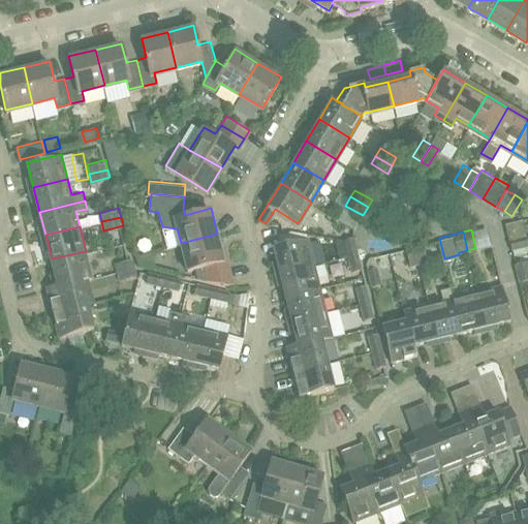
[(527,233),(509,238),(511,248),(527,243),(527,233)]
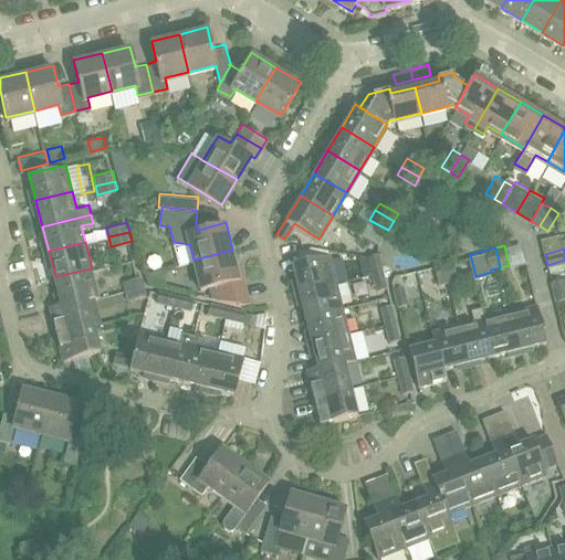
[(208,285),(210,295),(251,305),(243,276),(239,277),(232,250),(194,260),(200,287),(208,285)]
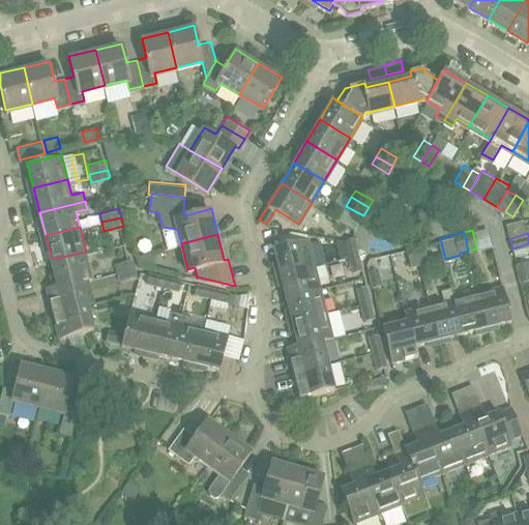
[(358,252),(354,235),(344,238),(348,254),(358,252)]
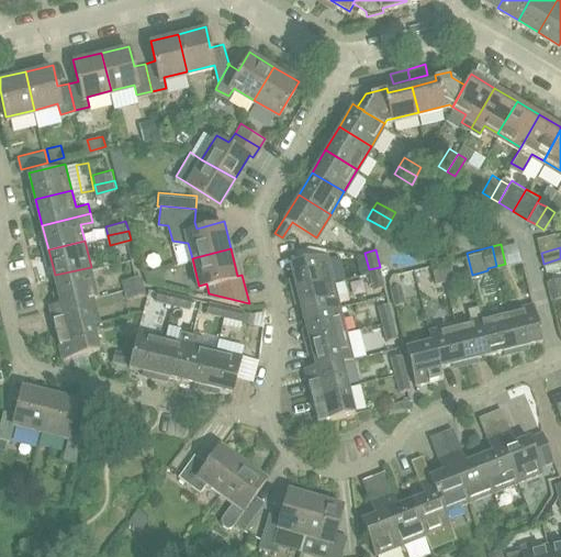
[(290,260),(296,288),(334,278),(326,252),(290,260)]
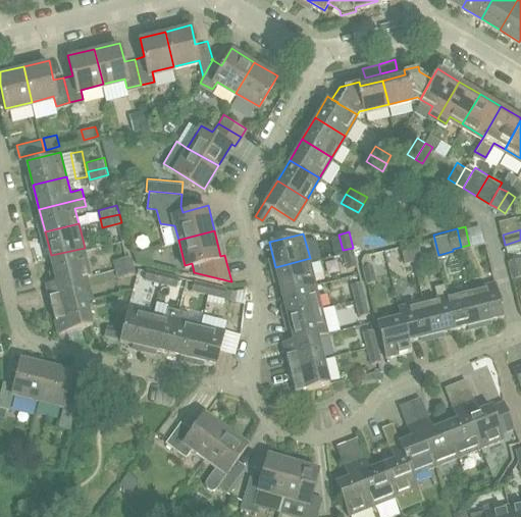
[(418,239),(409,241),(413,259),(422,256),(418,239)]
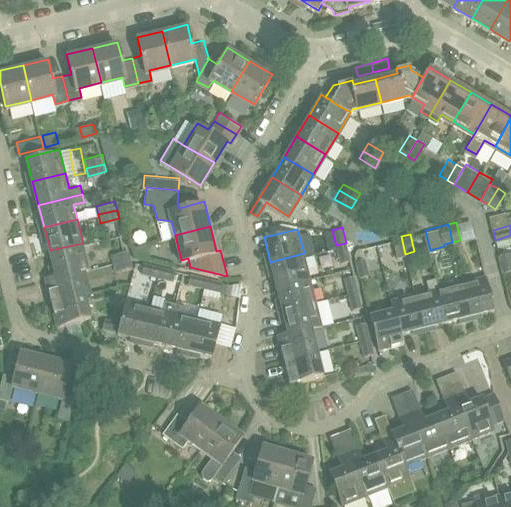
[(401,236),(393,238),(397,256),(405,254),(401,236)]
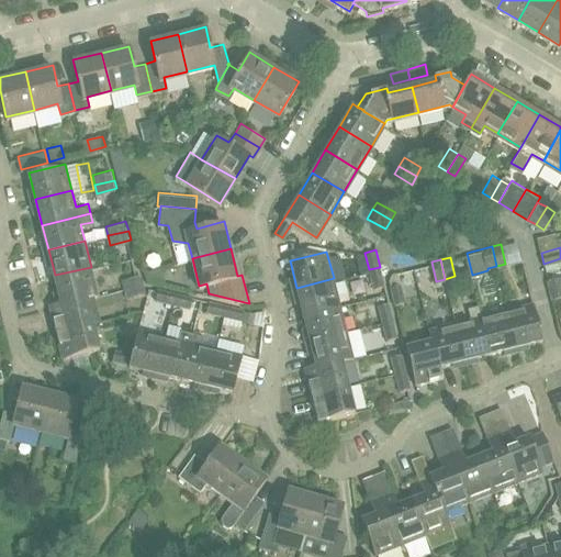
[(55,275),(60,300),(62,301),(86,294),(86,296),(93,293),(98,292),(91,267),(55,275)]
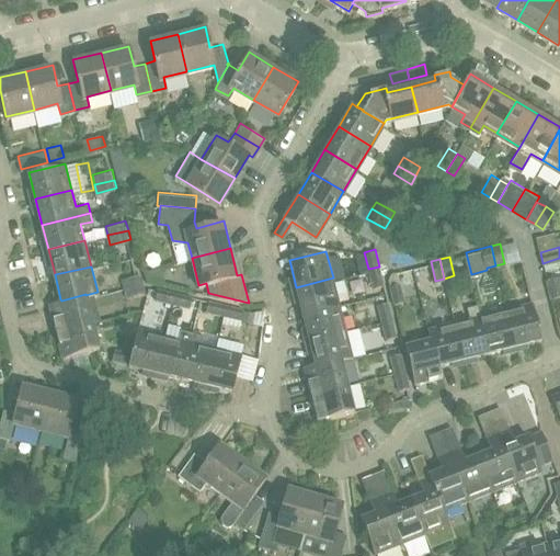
[(385,283),(379,267),(368,269),(373,286),(385,283)]
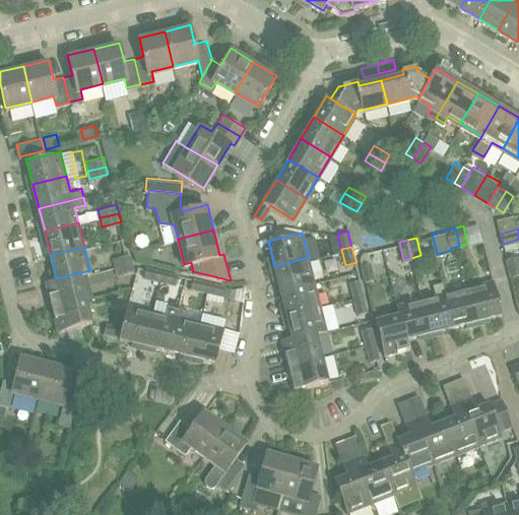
[(134,251),(130,253),(113,258),(115,264),(136,259),(134,251)]
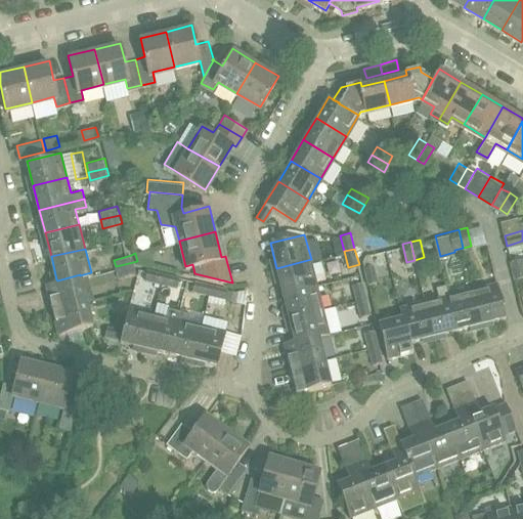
[(522,255),(511,259),(513,269),(522,266),(522,255)]
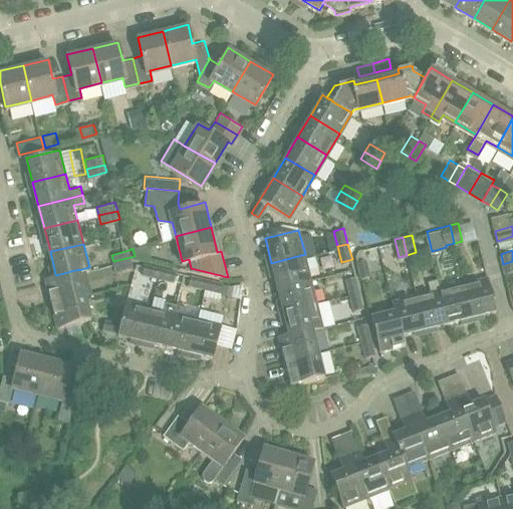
[(271,263),(277,286),(310,278),(305,254),(271,263)]
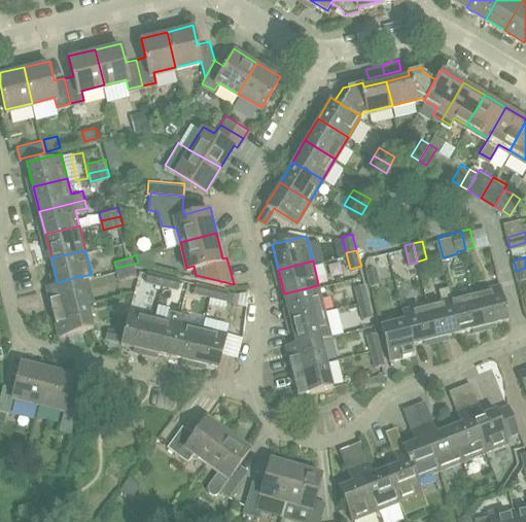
[(141,272),(138,263),(116,268),(119,278),(141,272)]
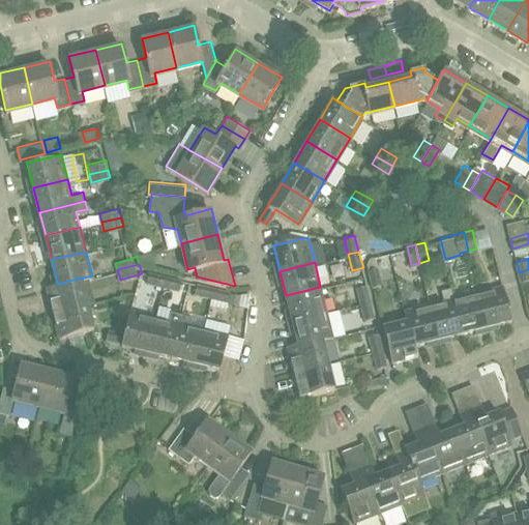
[(368,268),(372,286),(382,284),(378,266),(368,268)]
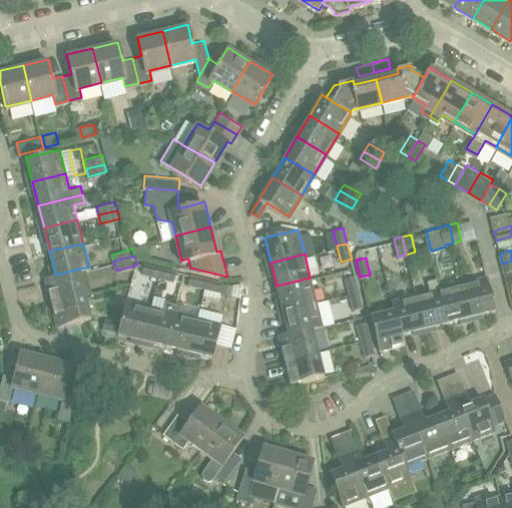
[(511,261),(502,264),(504,272),(511,269),(511,261)]
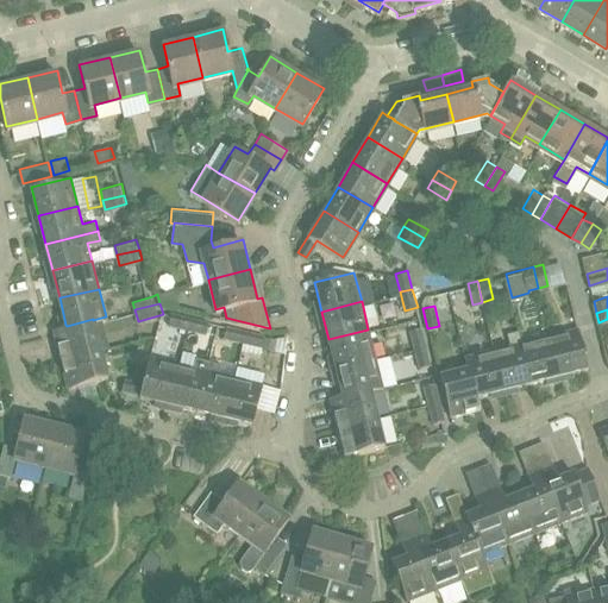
[(171,311),(169,318),(168,322),(187,327),(189,315),(171,311)]
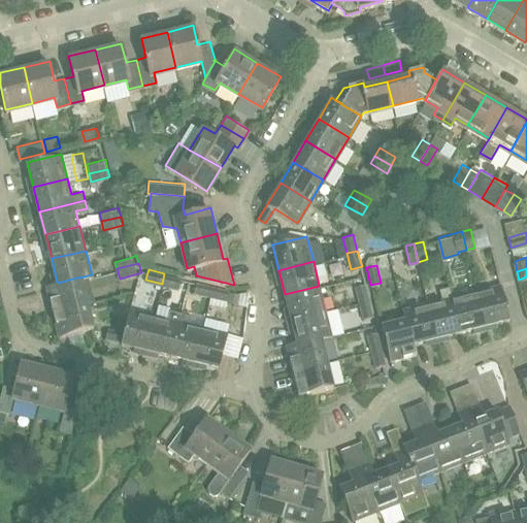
[(182,276),(164,273),(162,284),(179,288),(182,276)]
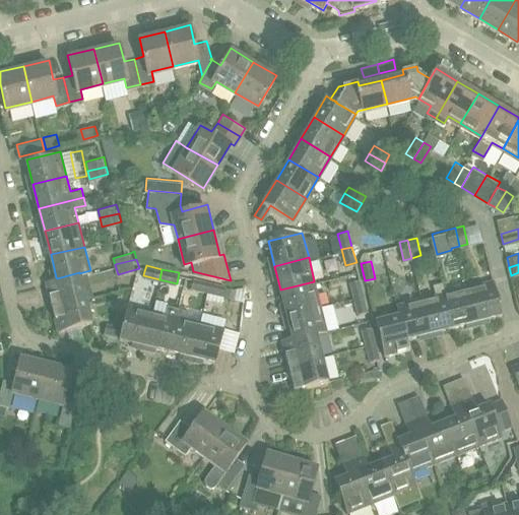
[(53,305),(85,298),(93,296),(86,271),(79,273),(79,272),(57,278),(56,277),(47,280),(53,305)]
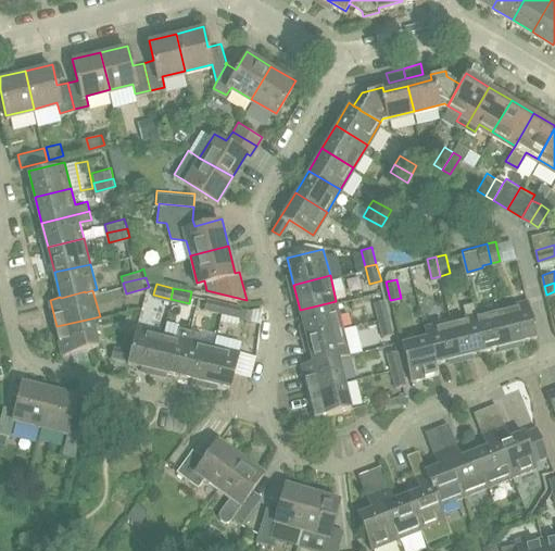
[(224,300),(207,296),(204,307),(221,311),(224,300)]
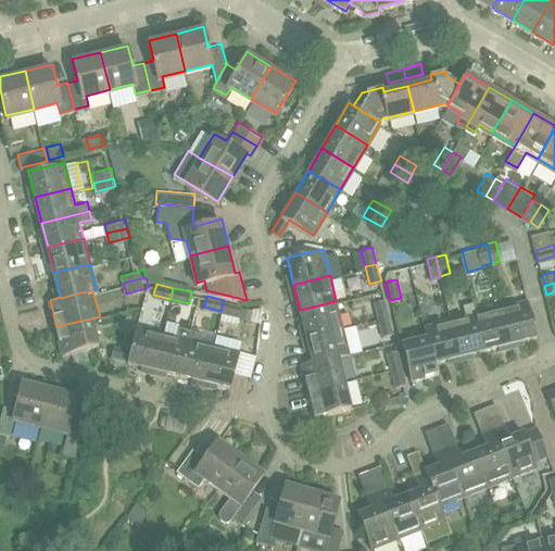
[(389,314),(385,298),(374,300),(375,307),(366,310),(368,318),(377,315),(378,317),(389,314)]
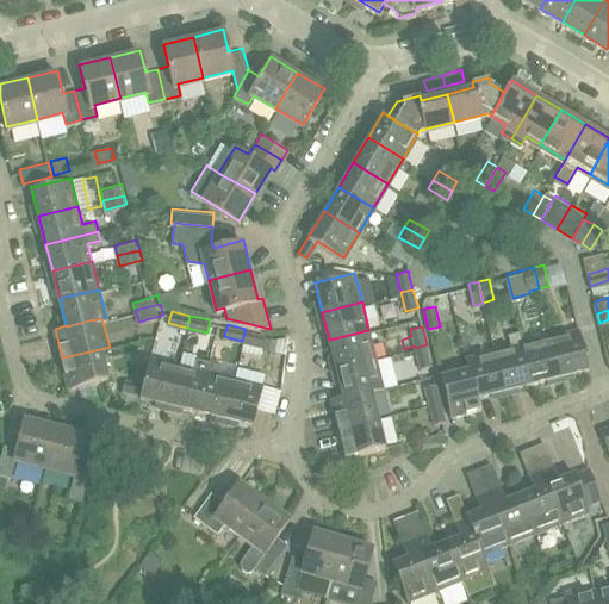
[(589,367),(579,328),(551,335),(560,374),(589,367)]
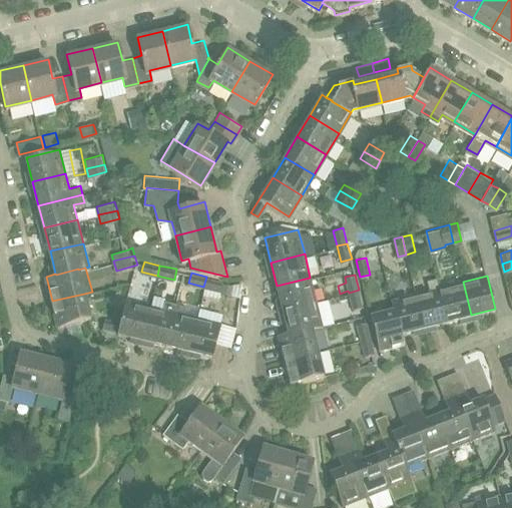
[(222,281),(206,277),(203,287),(220,291),(222,281)]
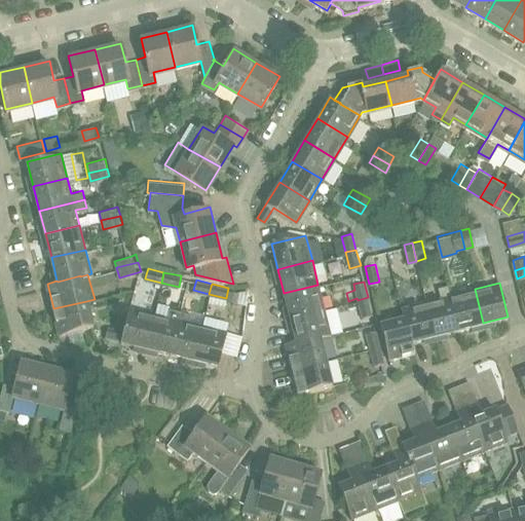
[(284,293),(290,317),(324,308),(317,285),(284,293)]
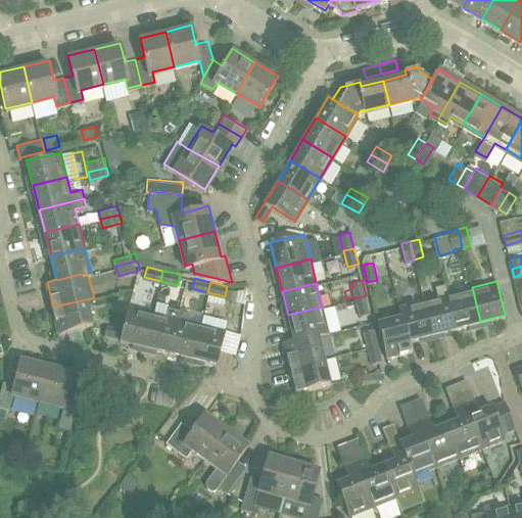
[(438,295),(424,298),(432,333),(457,327),(447,293),(445,283),(435,285),(438,295)]
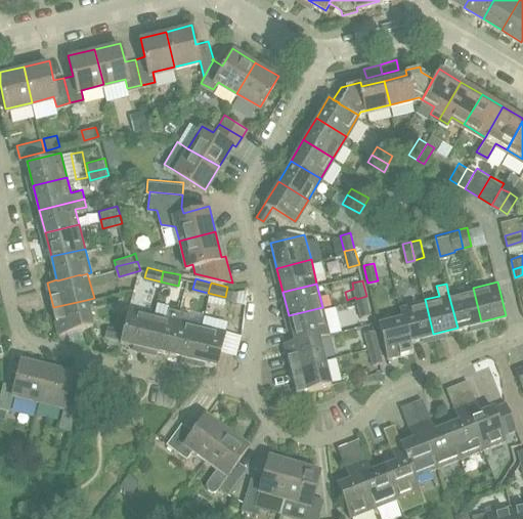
[(236,300),(238,290),(227,287),(225,297),(236,300)]
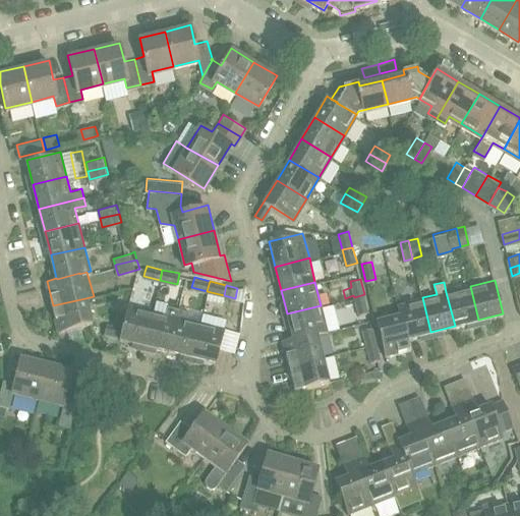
[(470,286),(446,292),(455,326),(478,320),(470,286)]
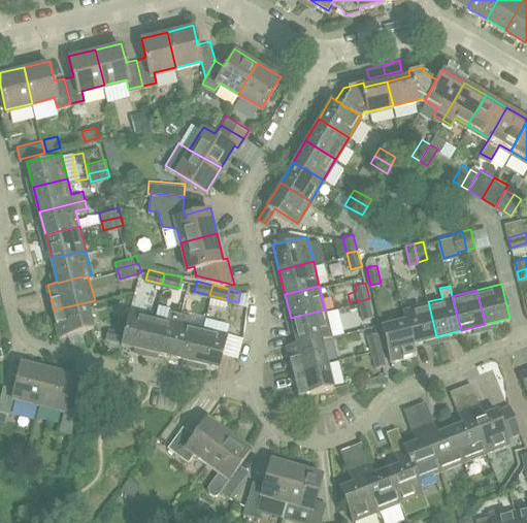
[(373,315),(369,298),(359,301),(363,318),(373,315)]
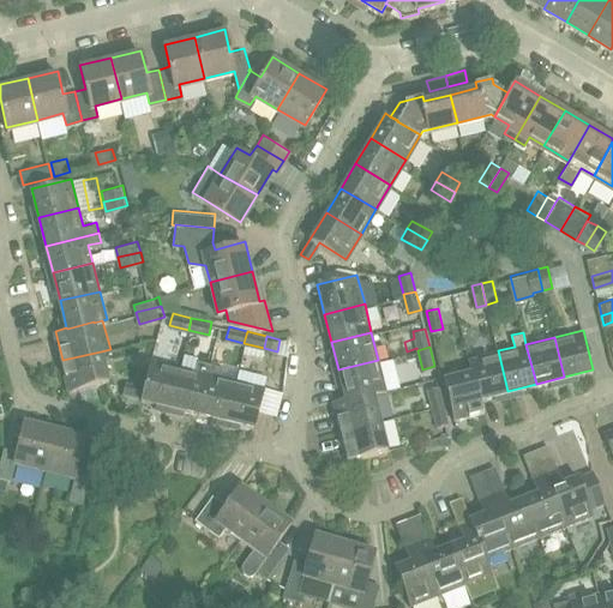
[(469,357),(473,371),(480,398),(481,397),(508,391),(498,350),(469,357)]
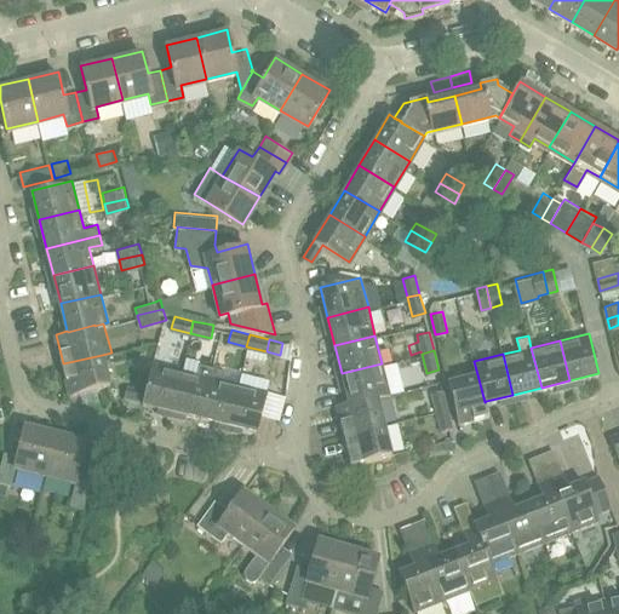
[(109,383),(102,355),(63,363),(67,383),(69,394),(109,383)]
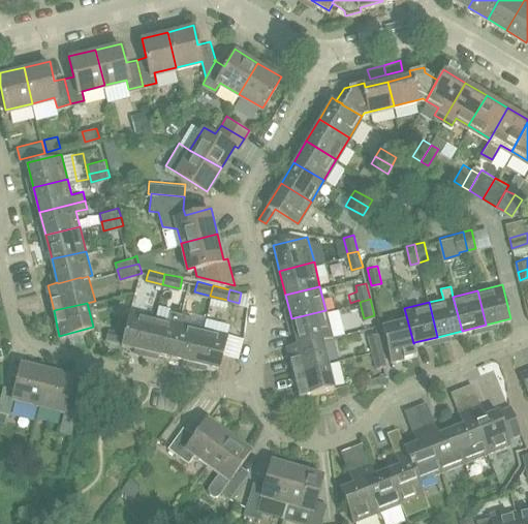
[(216,303),(213,324),(235,327),(237,306),(216,303)]
